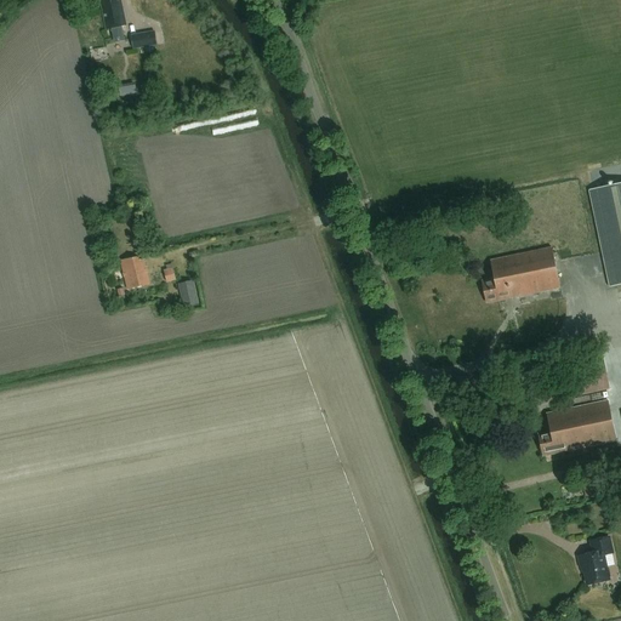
[(125,43),(123,28),(126,27),(121,1),(117,3),(115,0),(106,0),(101,1),(107,30),(112,29),(114,45),(125,43)]
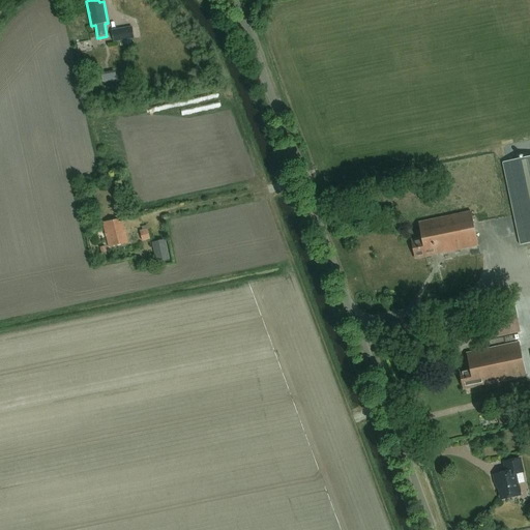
[(114,42),(135,39),(133,27),(112,31),(114,42)]
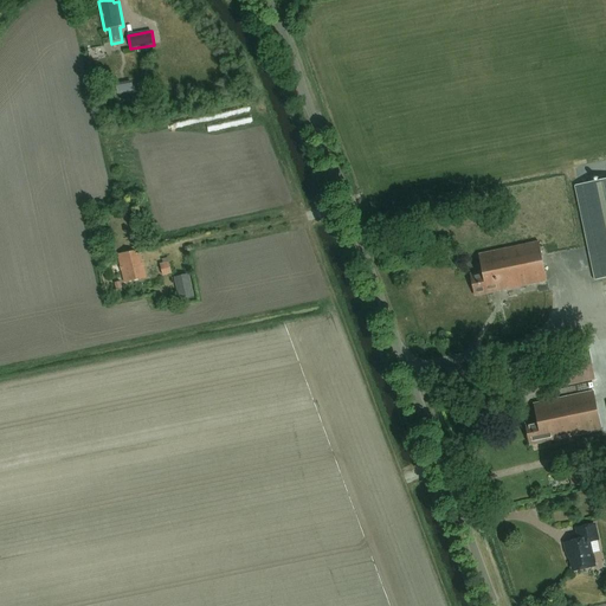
[(605,278),(605,180),(575,187),(595,282),(605,278)]
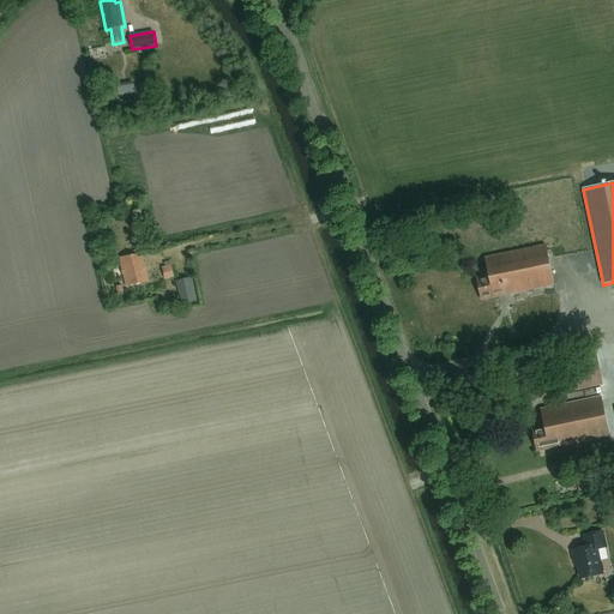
[(554,286),(546,246),(485,259),(488,275),(486,275),(487,278),(476,281),(481,300),(493,298),(493,299),(554,286)]
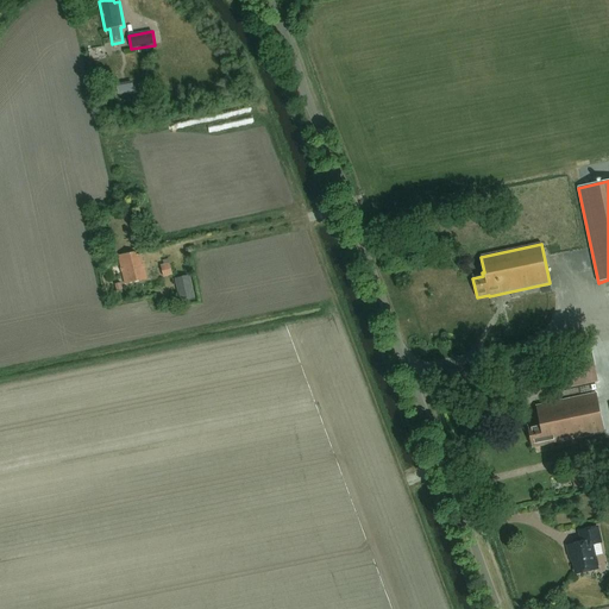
[(126,286),(148,281),(140,256),(137,257),(136,253),(118,257),(126,286)]
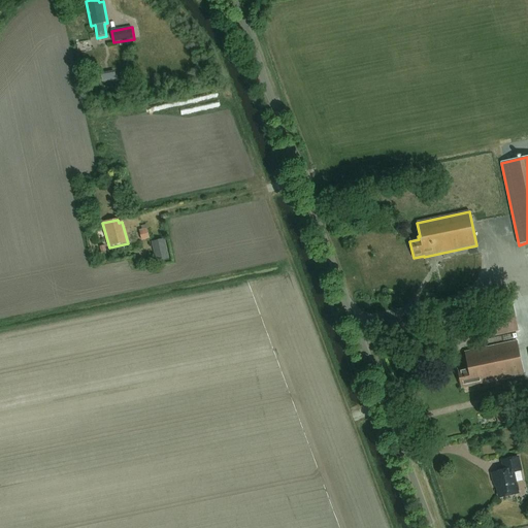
[(150,239),(147,229),(140,231),(142,241),(150,239)]
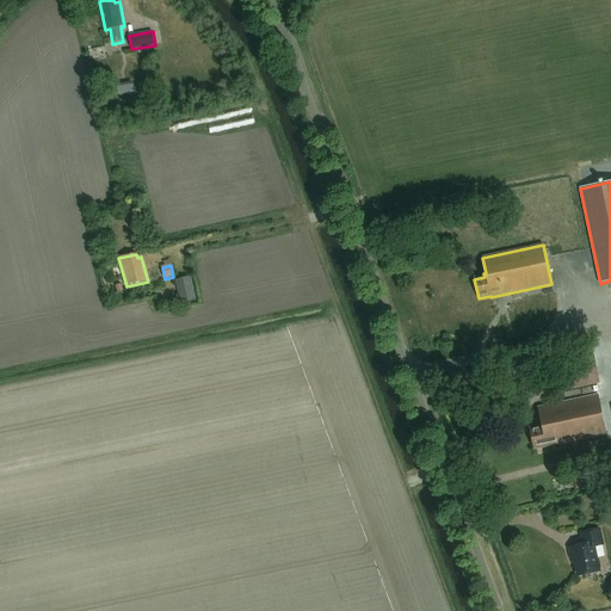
[(180,304),(196,301),(191,277),(176,281),(180,304)]
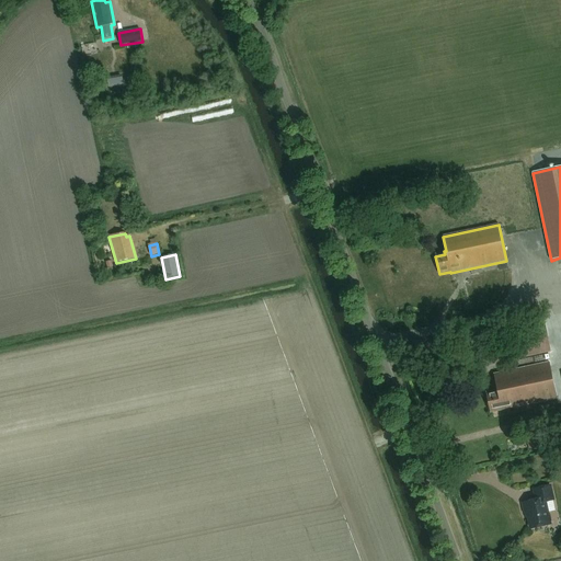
[(512,338),(517,359),(550,352),(545,329),(512,338)]
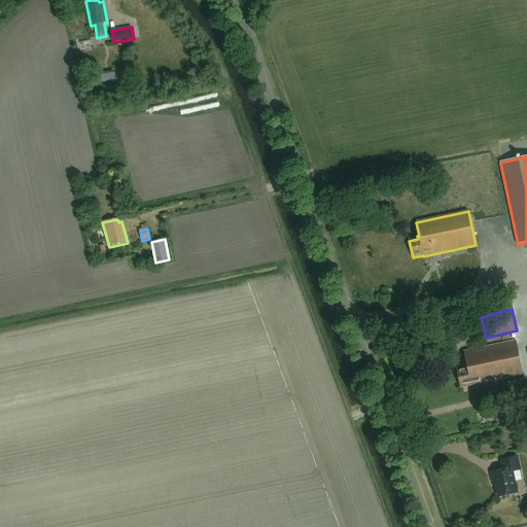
[(471,386),(523,375),(516,341),(464,352),(467,365),(465,365),(465,369),(457,371),(460,387),(470,385),(471,386)]
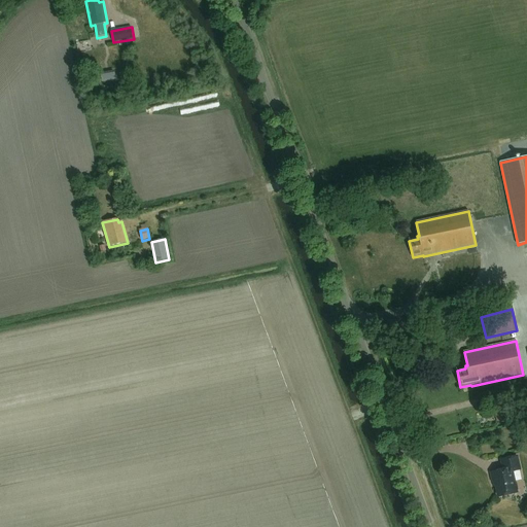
[(517,493),(516,491),(517,490),(516,484),(514,483),(512,472),(520,470),(517,457),(501,460),(503,470),(491,472),(493,483),(495,482),(498,497),(517,493)]
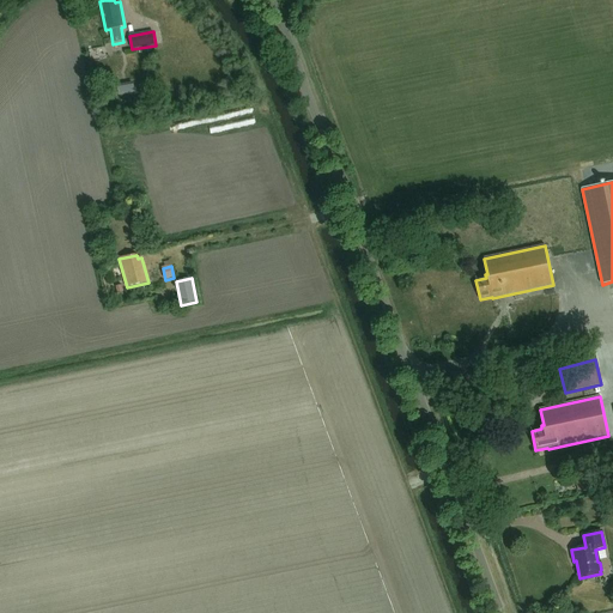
All buildings are outlined.
